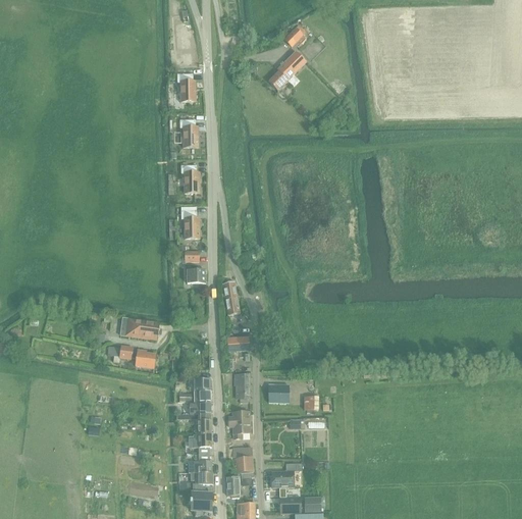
[(296,27),(284,38),(292,46),(303,34),(296,27)]
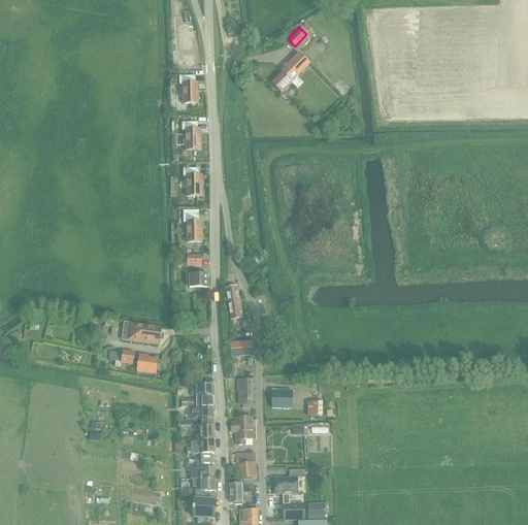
[(272,81),(281,90),(309,61),(299,51),(281,69),(283,71),(272,81)]
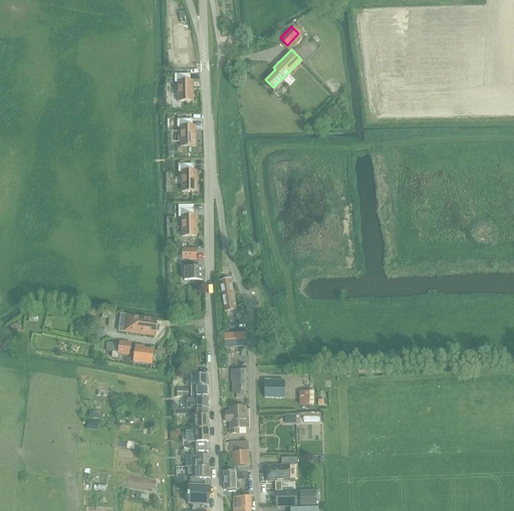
[(189,72),(174,72),(174,79),(177,79),(177,98),(192,98),(191,78),(189,78),(189,72)]
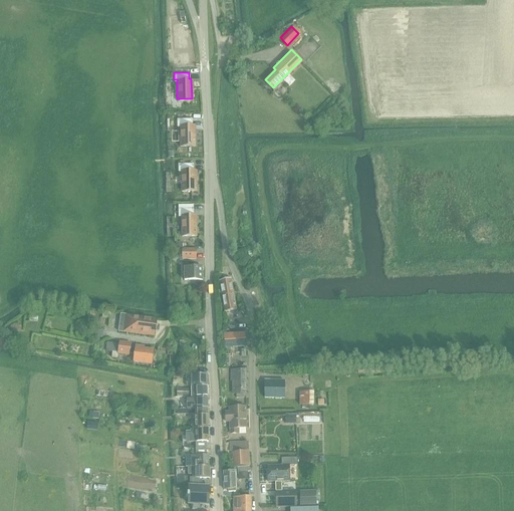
[(336,78),(328,86),(333,90),(341,83),(336,78)]
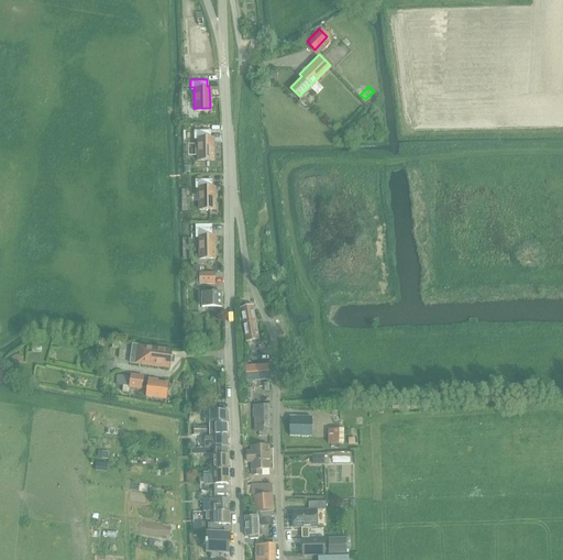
[(209,128),(194,129),(194,136),(196,136),(197,157),(212,157),(212,135),(209,135),(209,128)]
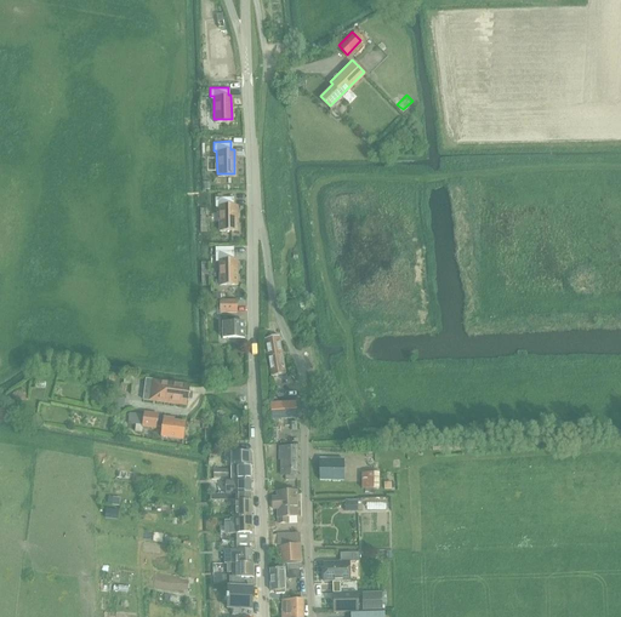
[(232,195),(215,195),(215,205),(217,204),(218,228),(235,228),(235,204),(233,204),(232,195)]
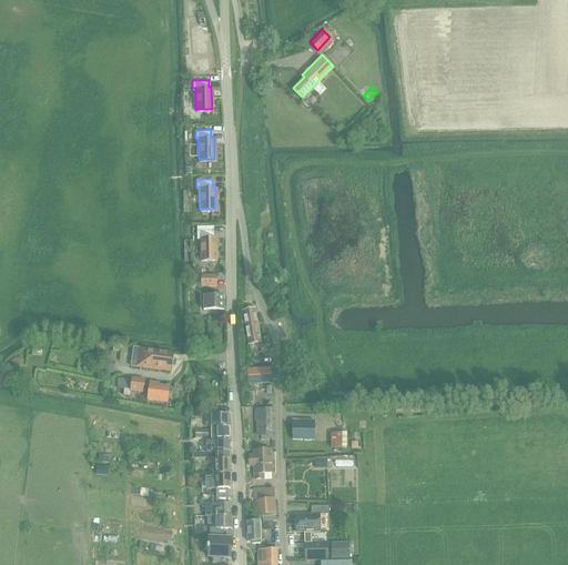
[(195,217),(196,229),(196,238),(199,236),(200,259),(216,258),(215,236),(213,236),(212,217),(195,217)]
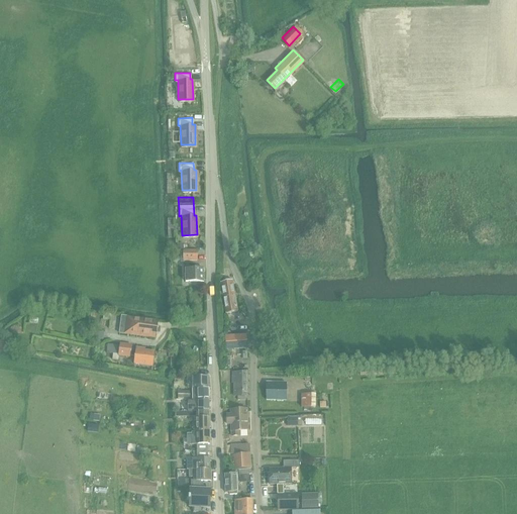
[(197,247),(183,247),(184,258),(197,258),(197,247)]
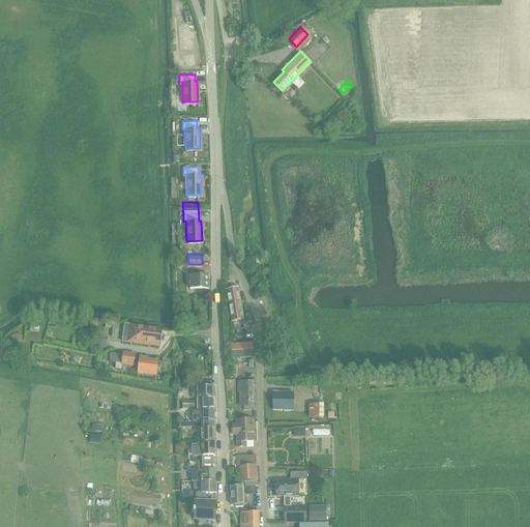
[(190,286),(209,286),(208,273),(187,273),(187,275),(189,275),(190,286)]
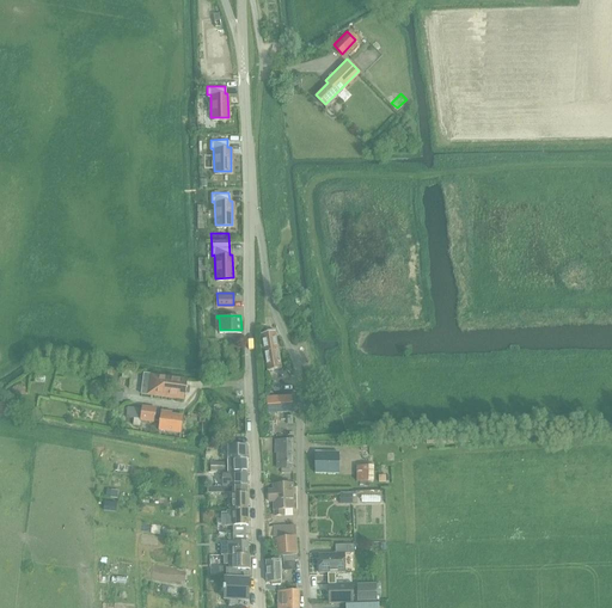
[(267,368),(281,366),(277,339),(275,329),(261,331),(262,342),(259,343),(261,348),(263,348),(267,368)]
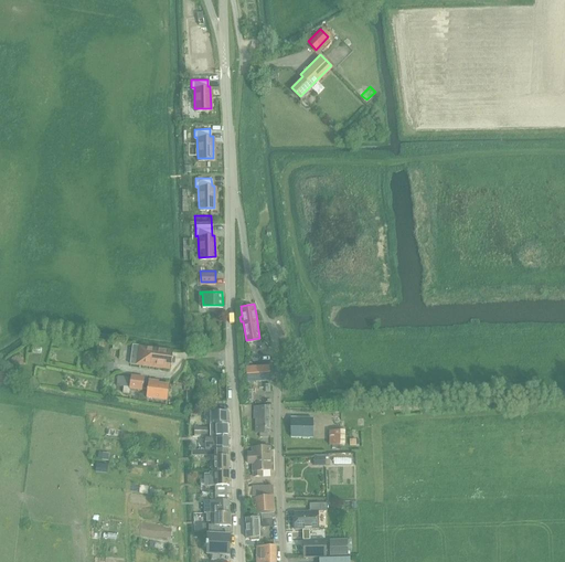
[(174,361),(176,354),(172,354),(173,348),(134,343),(130,361),(171,367),(171,361),(174,361)]
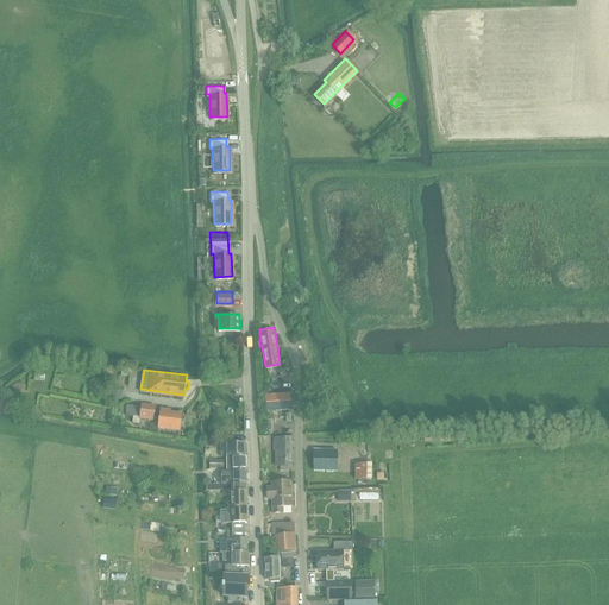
[(123,397),(123,388),(110,386),(108,394),(113,395),(113,396),(123,397)]
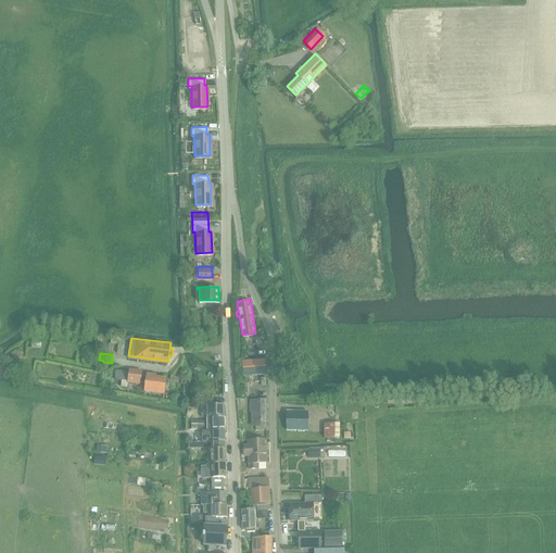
[(266,372),(265,357),(243,359),(243,373),(266,372)]
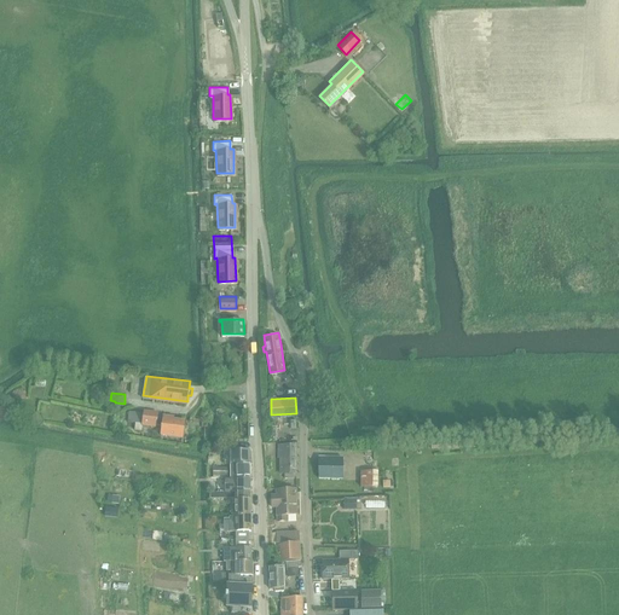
[(144,411),(137,410),(128,408),(127,419),(143,421),(143,423),(156,424),(156,423),(162,424),(161,433),(183,435),(185,418),(173,417),(174,415),(163,413),(163,416),(157,415),(157,410),(144,408),(144,411)]
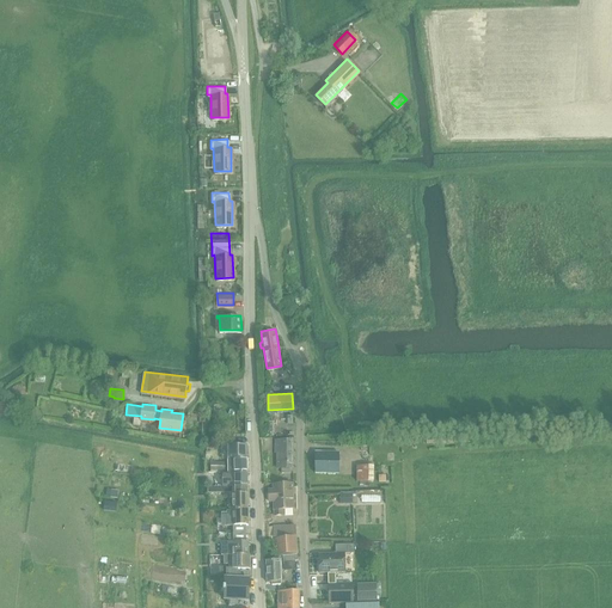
[(246,442),(227,443),(228,470),(248,470),(246,442)]
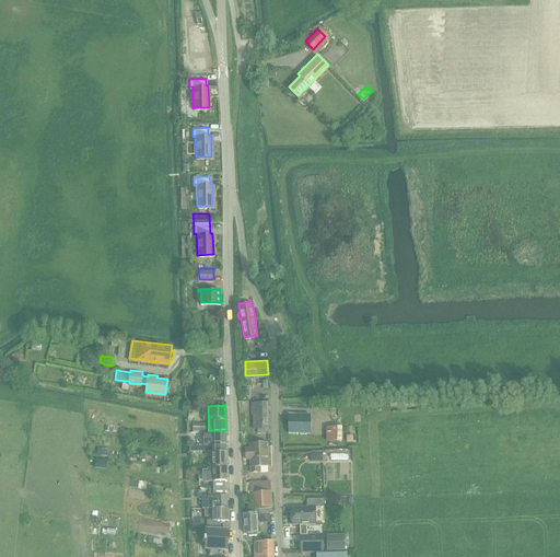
[(267,427),(267,409),(252,409),(252,412),(254,412),(254,427),(267,427)]
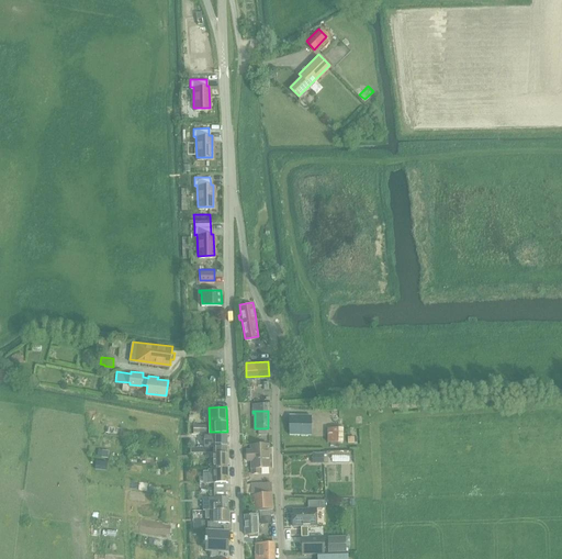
[(312,431),(312,415),(289,414),(289,431),(312,431)]
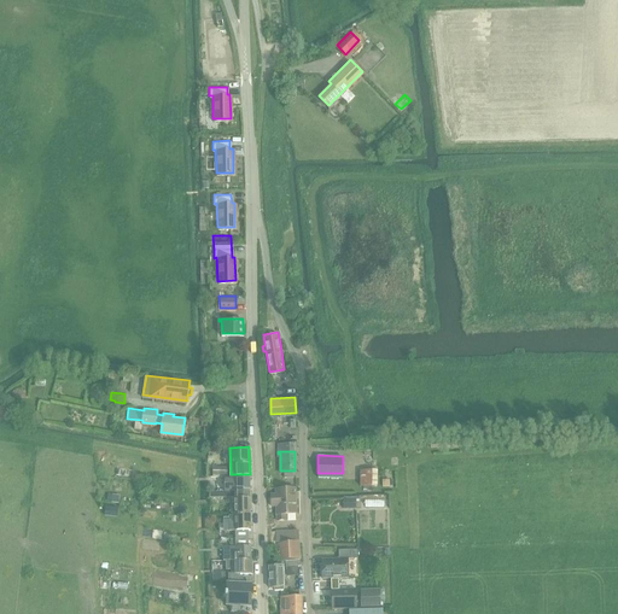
[(227,465),(213,465),(213,474),(228,474),(227,465)]
